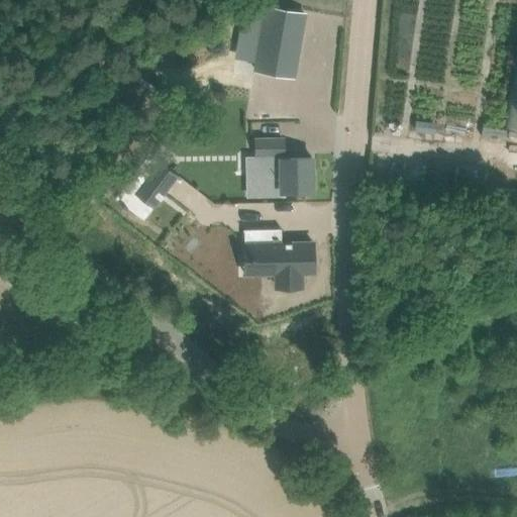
[(265,7),(254,68),(294,75),(304,14),(265,7)]
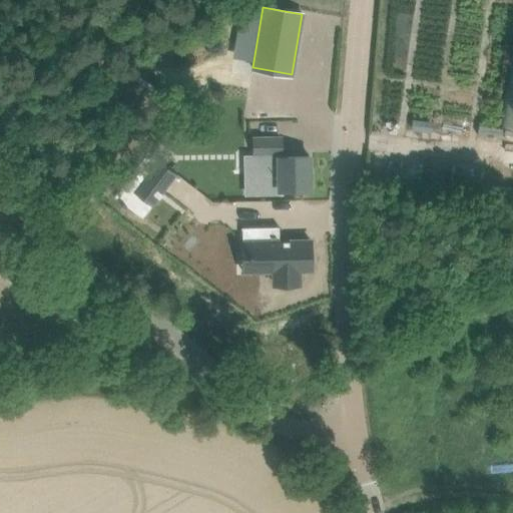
[(254,173),(245,173),(246,192),(280,191),(280,188),(310,187),(309,156),(280,157),(280,136),(254,137),(254,154),(254,173)]
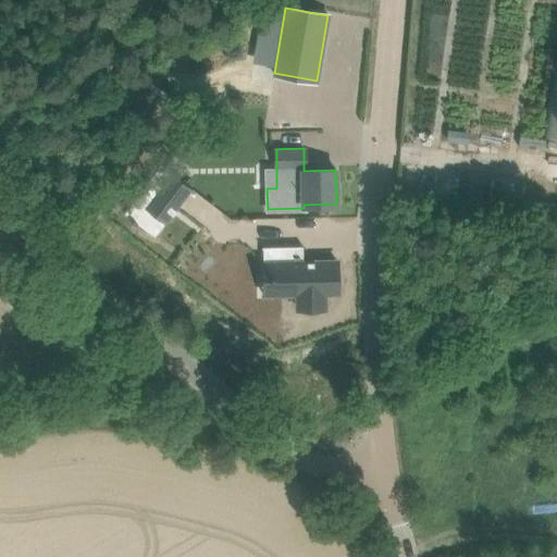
[(161,164),(144,186),(155,195),(144,208),(164,223),(192,188),(161,164)]
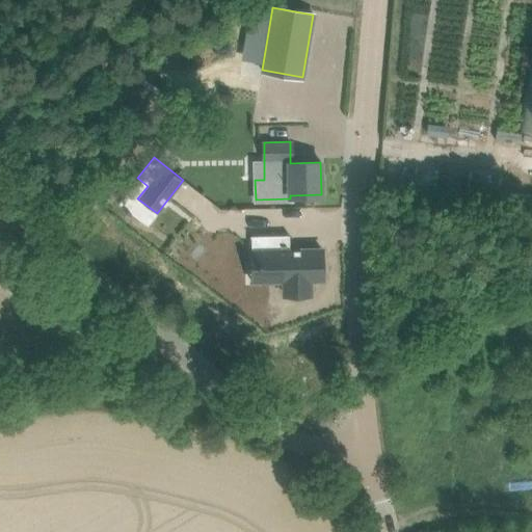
[(288,235),(249,236),(250,253),(260,251),(260,263),(258,263),(258,267),(260,267),(261,278),(250,278),(250,281),(284,280),(284,294),(310,294),(310,278),(322,278),(321,249),(289,249),(288,235)]
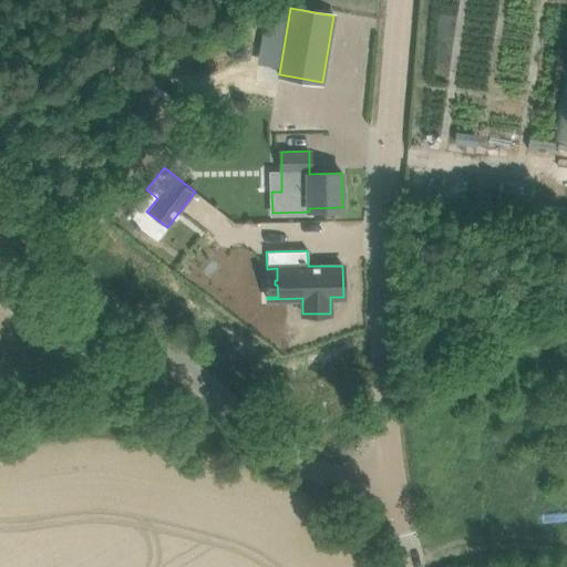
[(545,291),(548,307),(564,305),(560,289),(545,291)]
